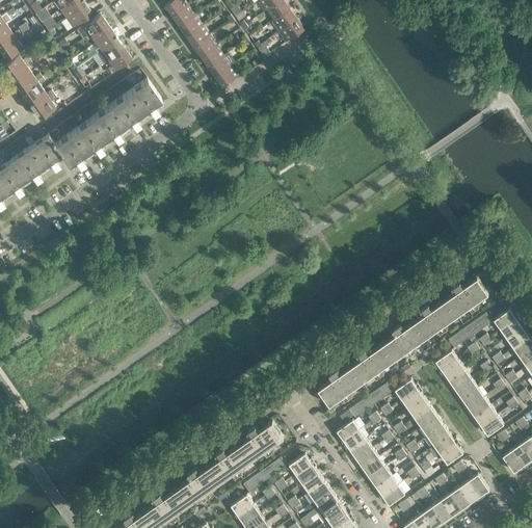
[(78,0),(59,0),(54,4),(60,12),(78,0)]
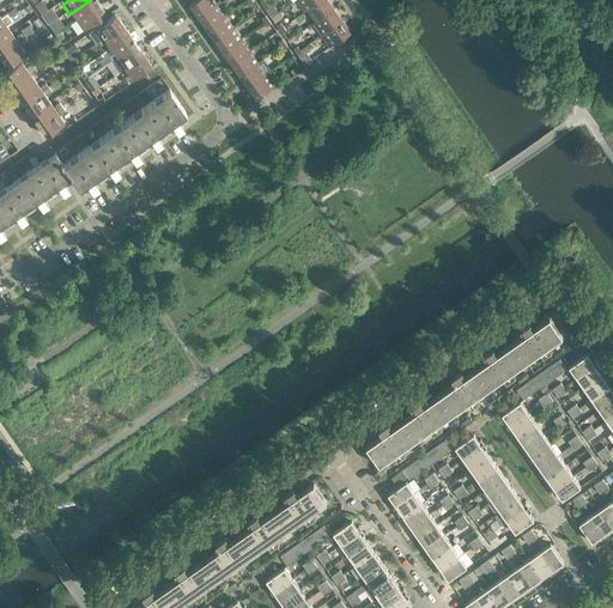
[(99,8),(92,0),(90,0),(70,14),(76,25),(99,8)]
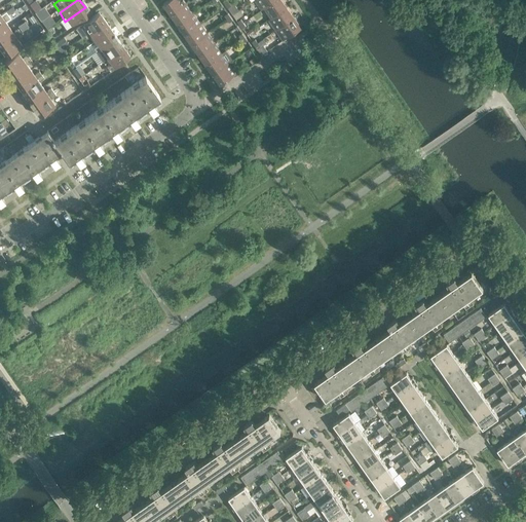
[(181,0),(174,0),(163,7),(171,17),(186,6),(181,0)]
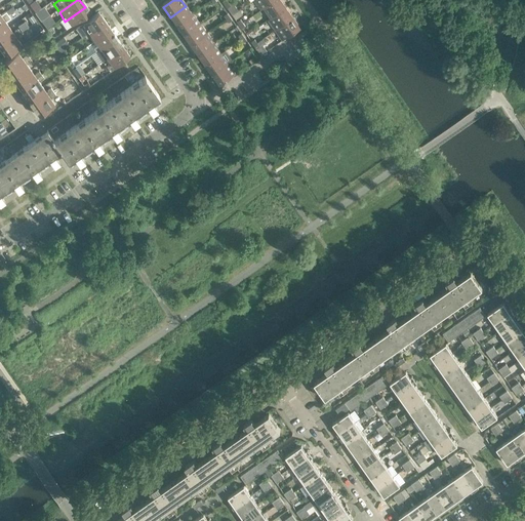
[(280,1),(278,0),(258,0),(256,2),(253,4),(260,14),(264,12),(280,1)]
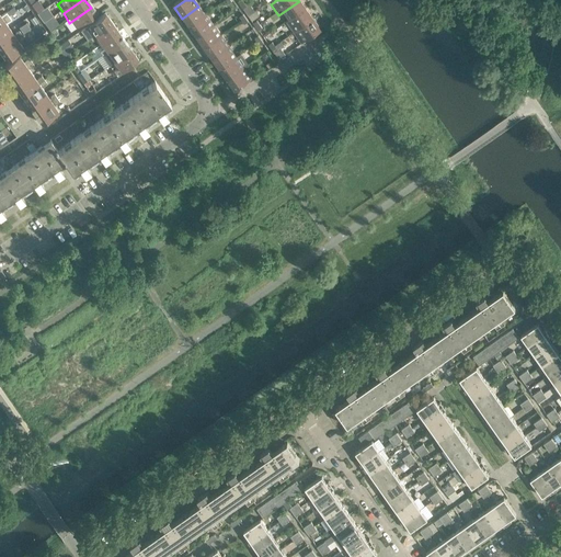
[(306,12),(299,1),(282,13),(289,23),(306,12)]
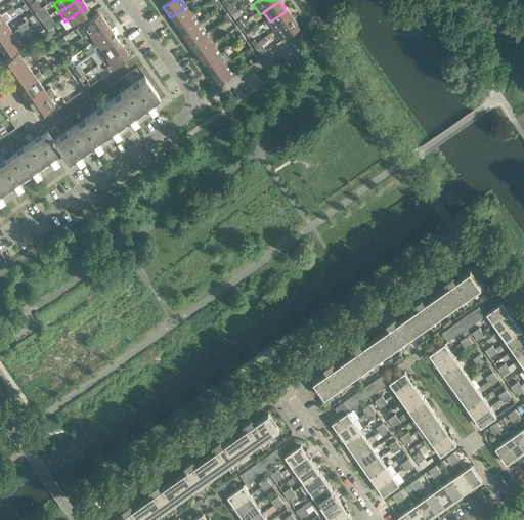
[(192,16),(185,6),(170,17),(177,28),(192,16)]
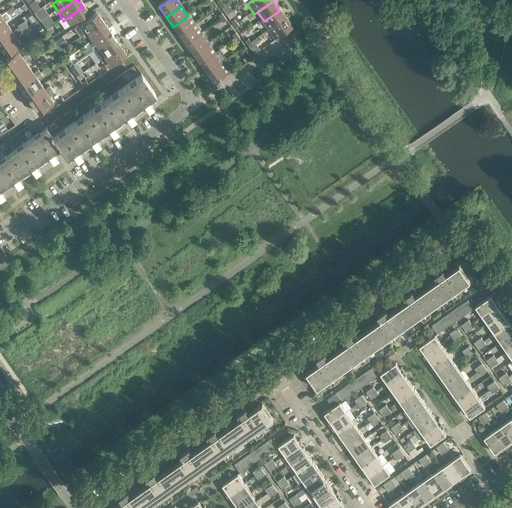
[(89,16),(83,7),(63,21),(70,29),(89,16)]
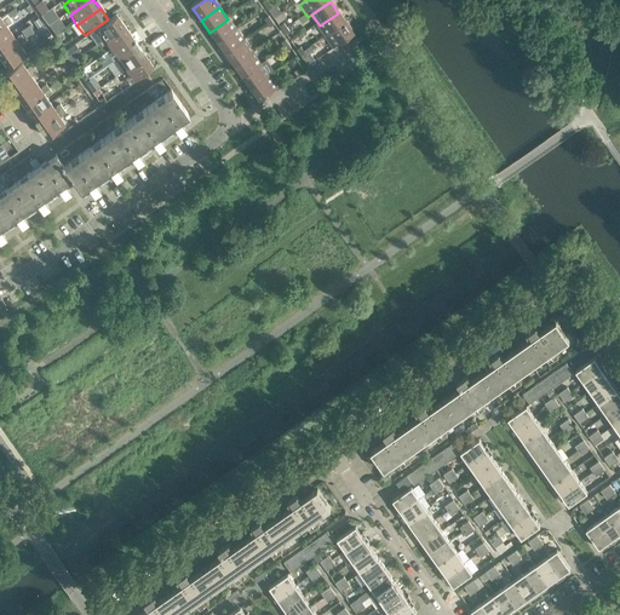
[(346,24),(338,13),(320,26),(316,28),(325,40),(346,24)]
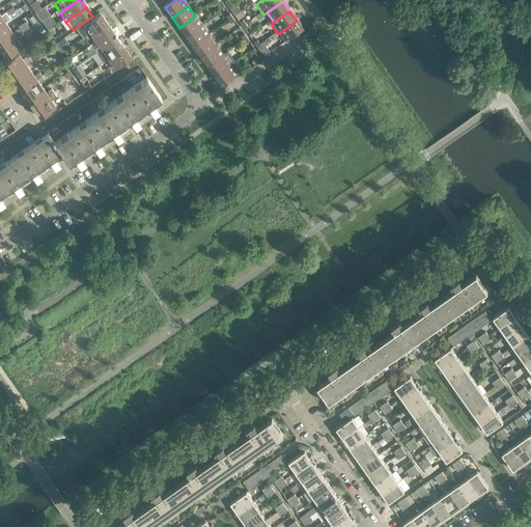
[(106,26),(100,17),(84,28),(88,33),(83,37),(85,40),(106,26)]
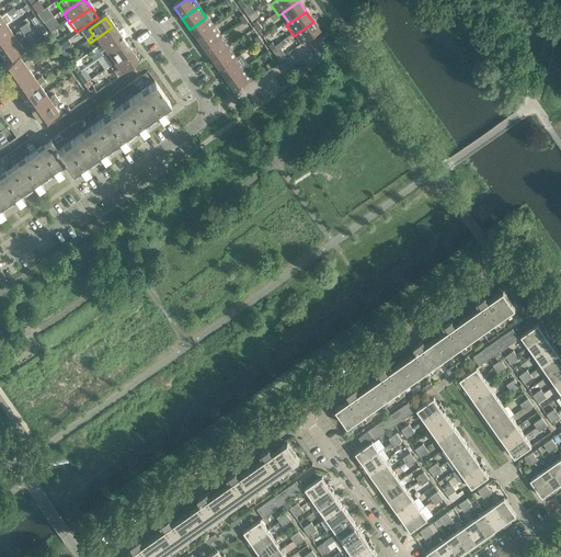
[(214,29),(206,18),(190,30),(197,41),(214,29)]
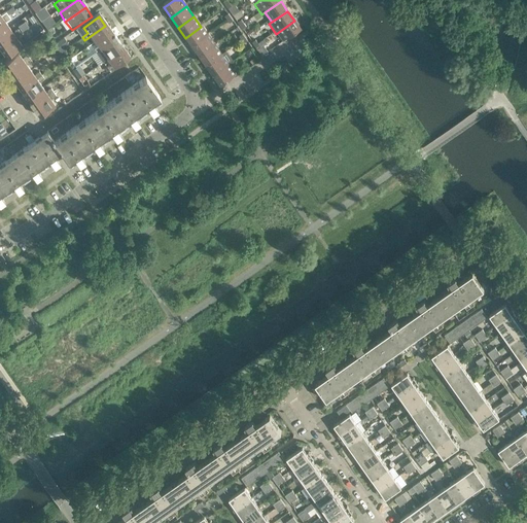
[(10,23),(8,20),(0,25),(0,37),(9,32),(5,27),(10,23)]
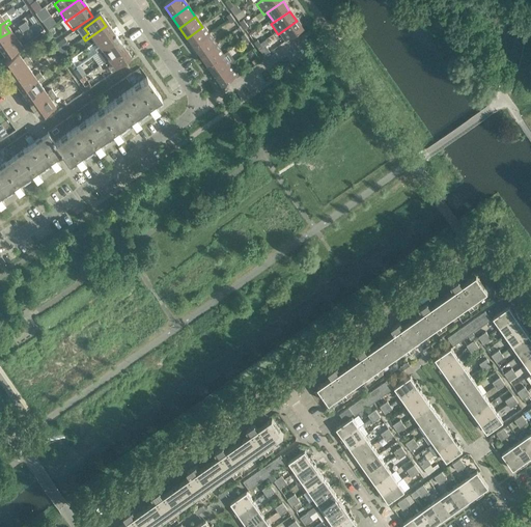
[(304,31),(297,21),(278,34),(285,45),(304,31)]
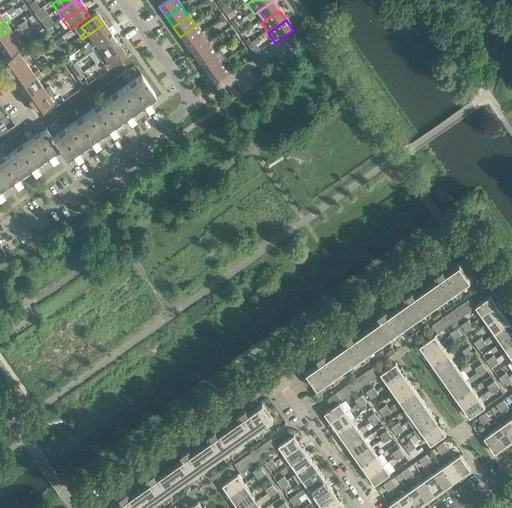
[(108,33),(102,25),(82,39),(84,42),(89,39),(93,44),(108,33)]
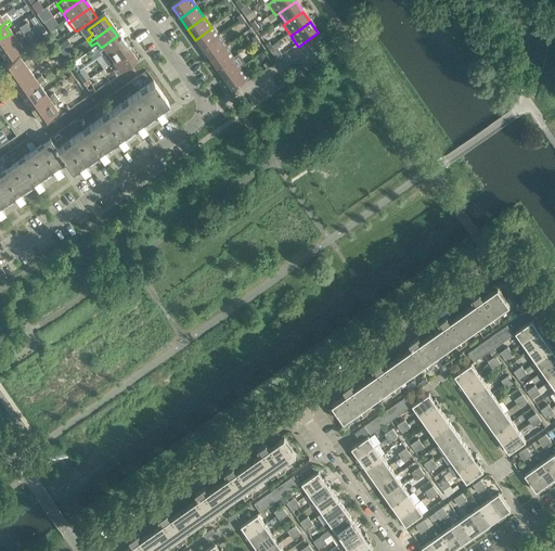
[(219,39),(211,28),(195,40),(203,51),(219,39)]
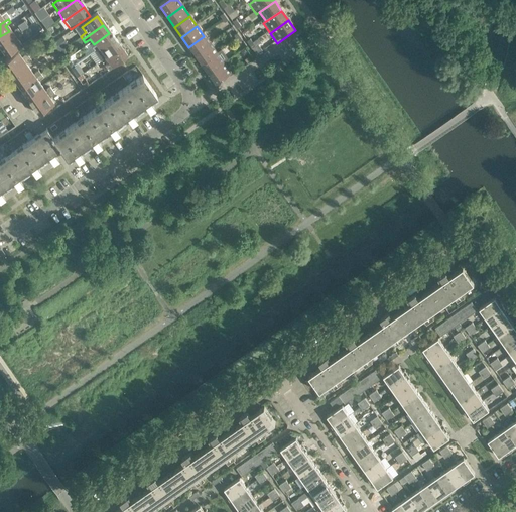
[(12,36),(9,31),(0,36),(0,49),(20,35),(17,32),(12,36)]
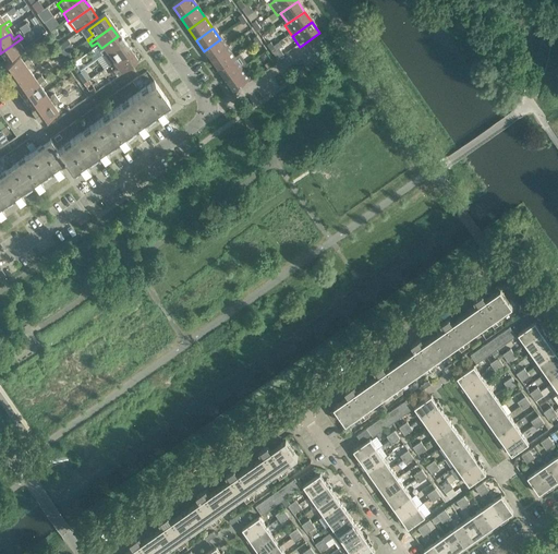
[(124,45),(118,36),(101,48),(105,53),(99,57),(102,61),(124,45)]
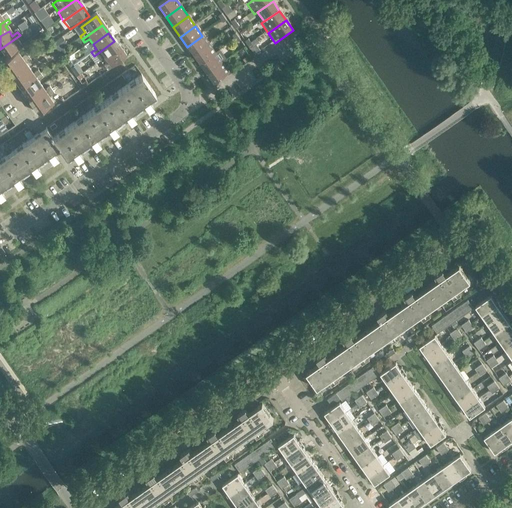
[(22,39),(20,35),(0,49),(0,50),(5,58),(21,48),(17,42),(22,39)]
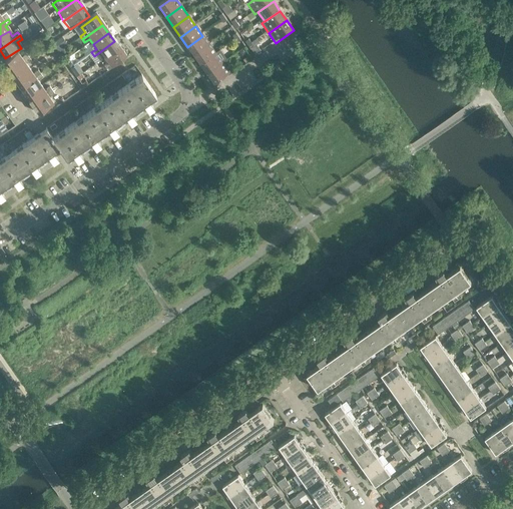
[(209,46),(202,36),(187,47),(194,56),(209,46)]
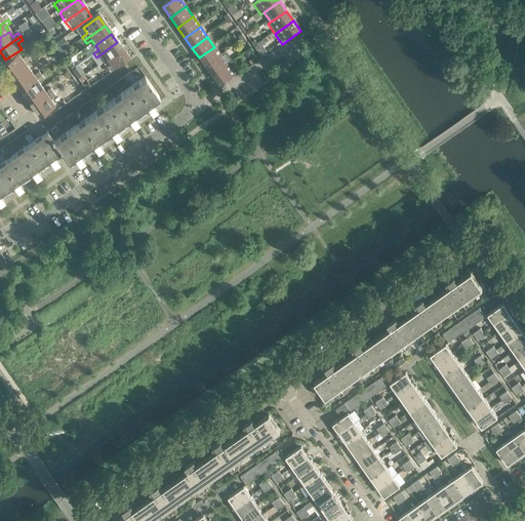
[(53,48),(59,56),(69,50),(63,41),(53,48)]
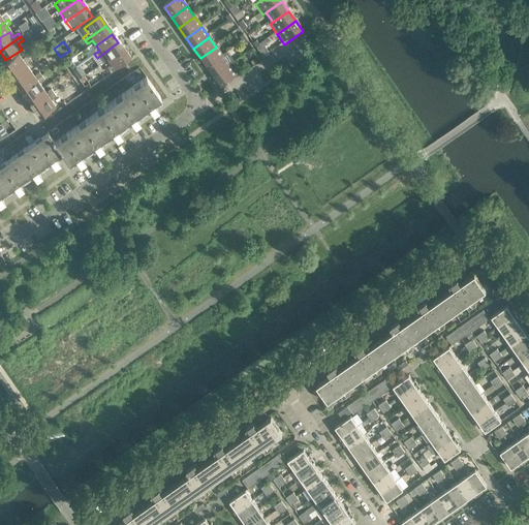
[(124,52),(118,42),(97,58),(102,66),(107,62),(124,52)]
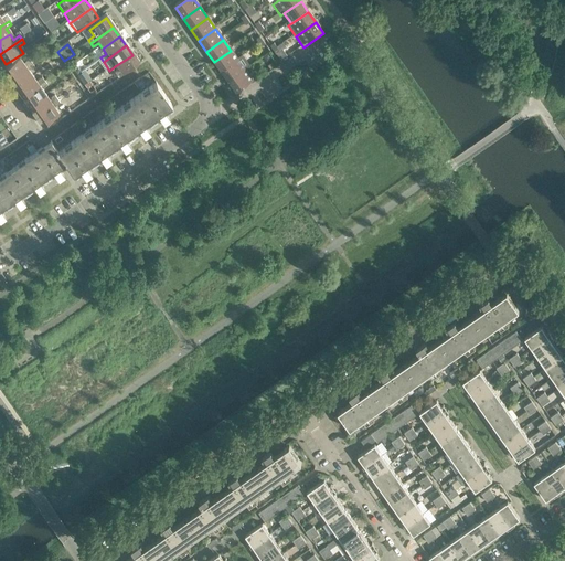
[(238,62),(231,51),(214,62),(221,73),(238,62)]
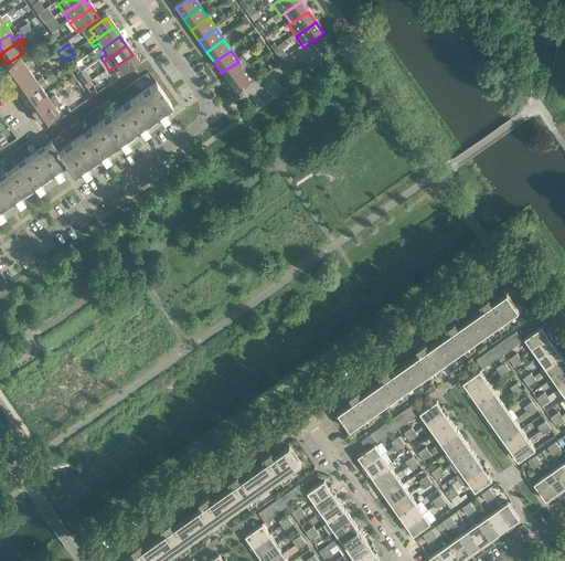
[(139,64),(132,55),(115,66),(119,73),(114,76),(116,80),(121,76),(123,76),(139,64)]
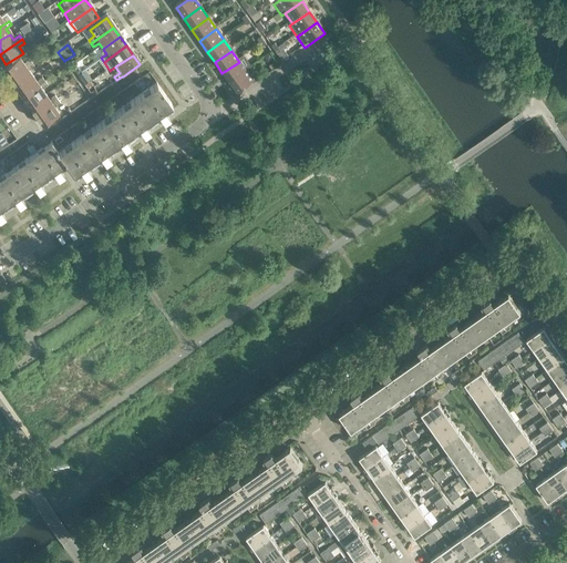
[(243,59),(239,62),(222,73),(229,84),(247,72),(250,70),(243,59)]
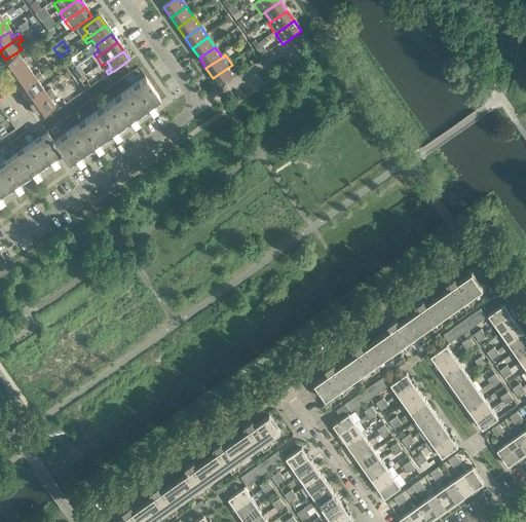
[(22,62),(17,57),(2,68),(8,76),(29,62),(27,59),(22,62)]
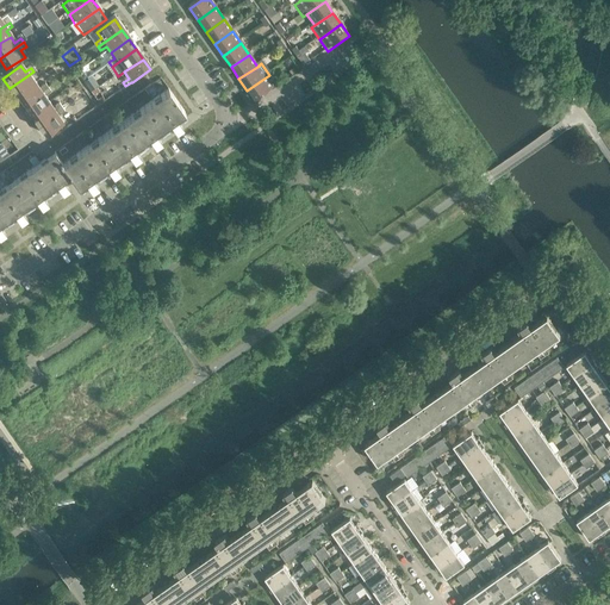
[(37,75),(33,72),(10,88),(17,99),(35,86),(31,80),(37,75)]
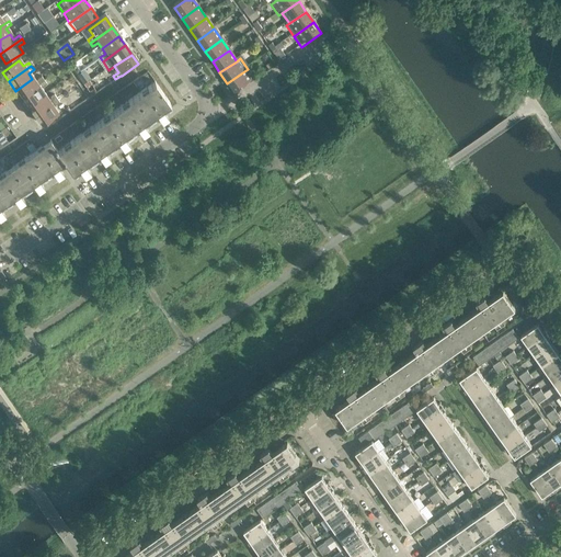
[(252,82),(244,71),(227,83),(235,94),(252,82)]
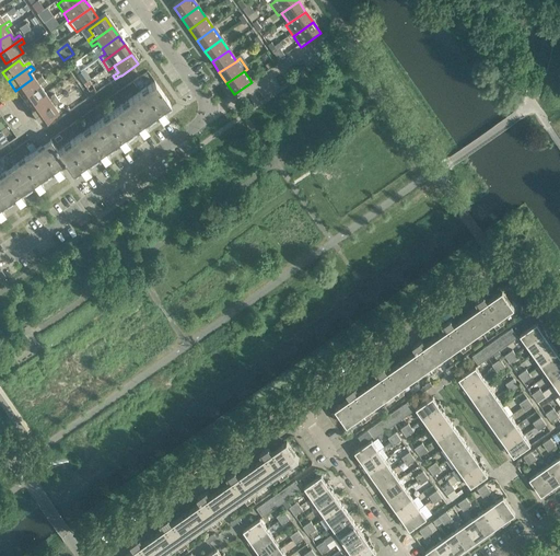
[(66,73),(60,78),(63,82),(70,78),(66,73)]
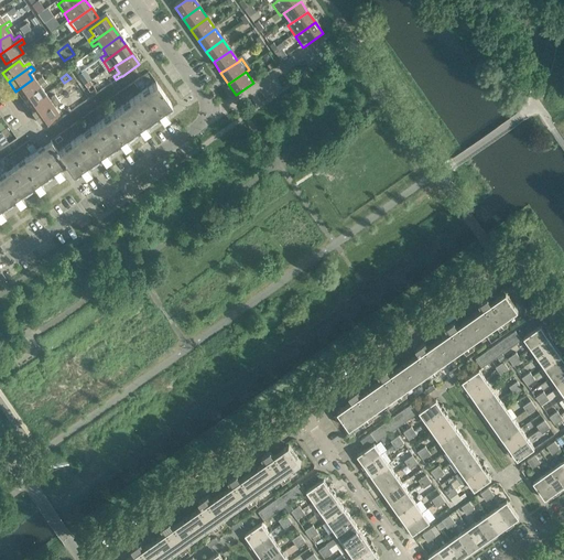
[(77,79),(83,87),(89,83),(84,75),(77,79)]
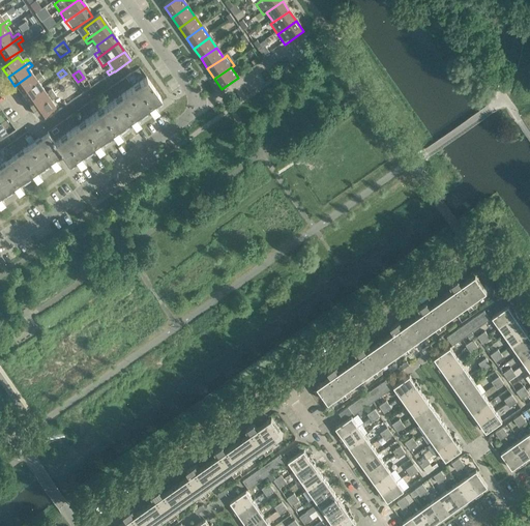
[(34,80),(30,75),(15,86),(21,94),(41,80),(39,77),(34,80)]
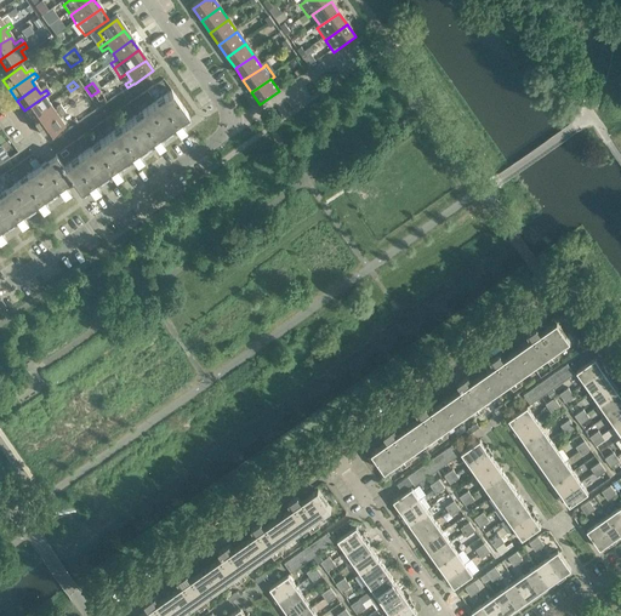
[(51,97),(49,93),(24,110),(32,120),(50,108),(46,102),(51,97)]
